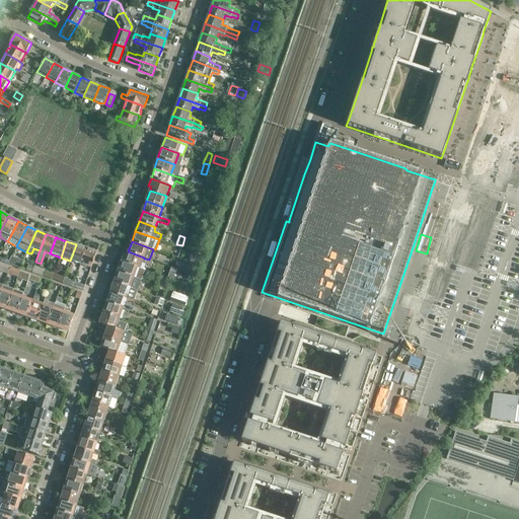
[(70,261),(80,265),(86,248),(76,244),(70,261)]
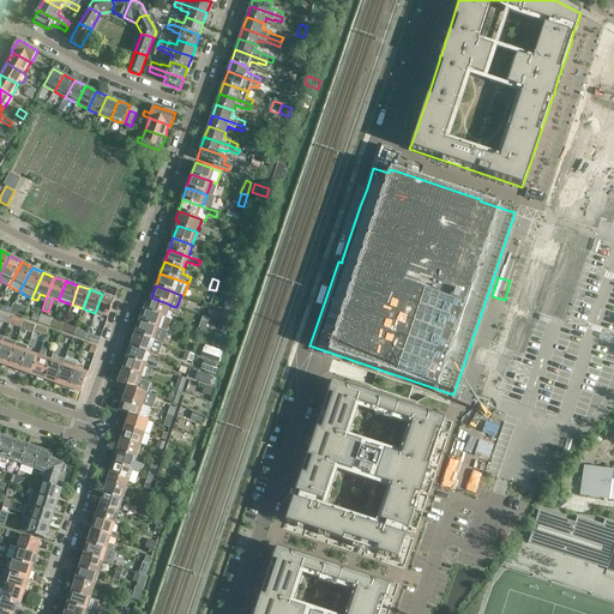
[(95,313),(108,318),(114,299),(102,294),(95,313)]
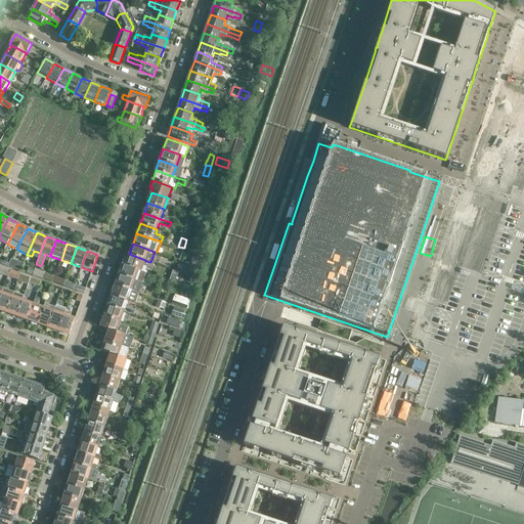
[(125,258),(123,264),(138,269),(138,270),(139,270),(142,271),(144,265),(153,268),(154,264),(146,261),(145,261),(145,260),(129,254),(128,259),(125,258)]
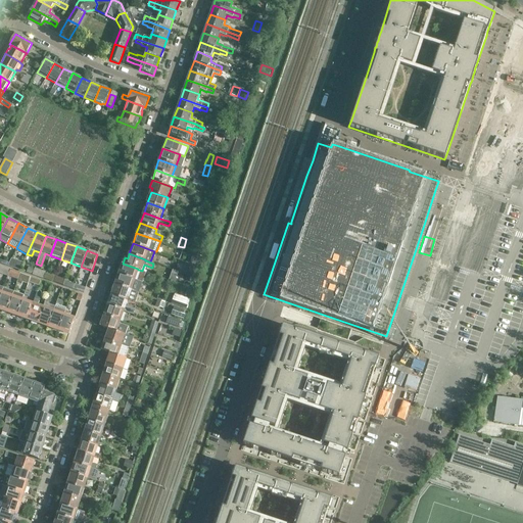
[(192,262),(202,266),(204,258),(194,254),(192,262)]
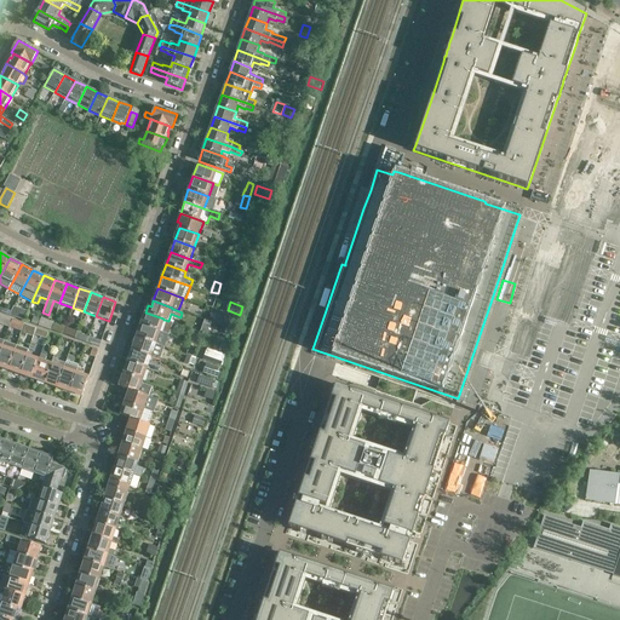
[(28,310),(13,305),(10,315),(24,320),(28,310)]
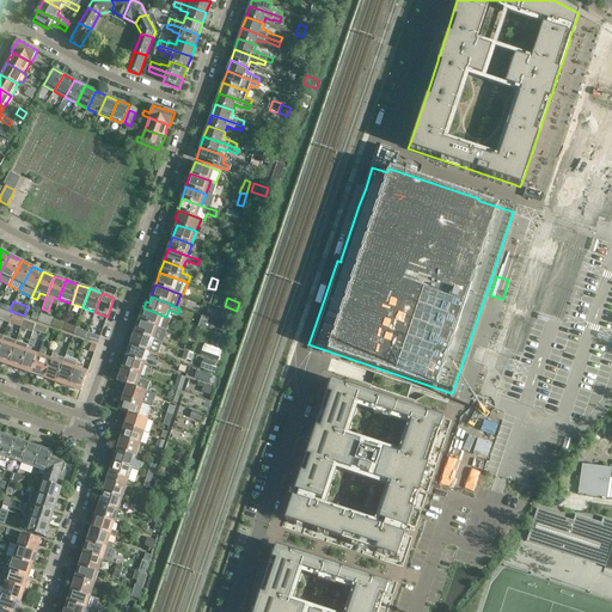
[(144,308),(139,320),(172,332),(173,328),(160,323),(163,316),(161,316),(161,314),(144,308)]
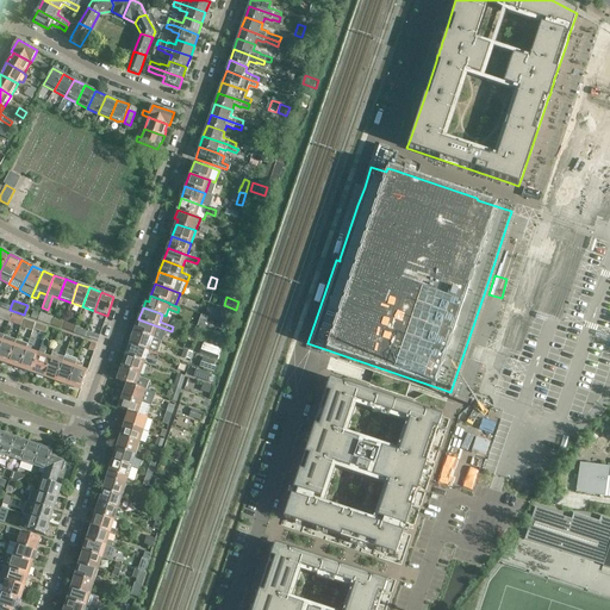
[(11,313),(0,309),(0,318),(8,322),(11,313)]
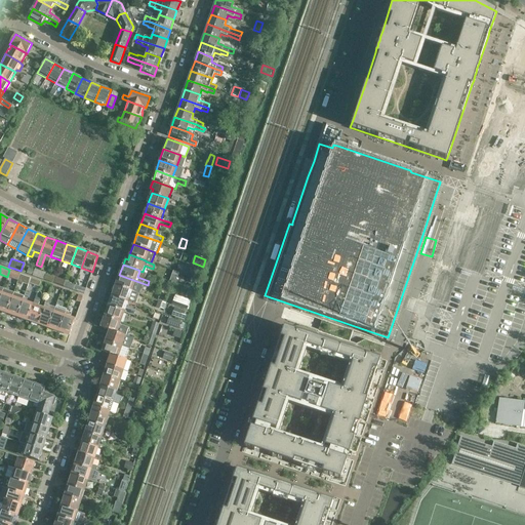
[(26,274),(32,276),(34,269),(28,267),(26,274)]
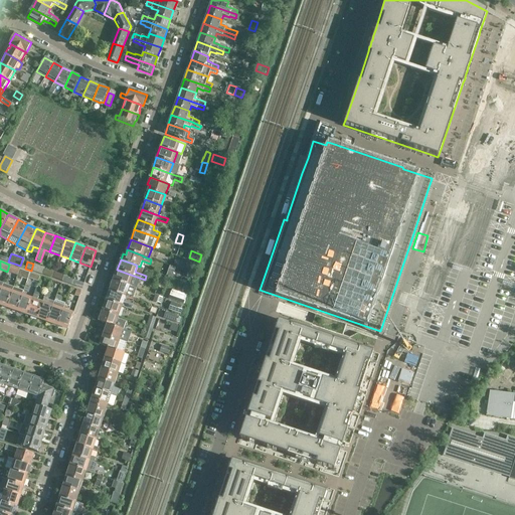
[(196,273),(198,266),(187,262),(185,269),(196,273)]
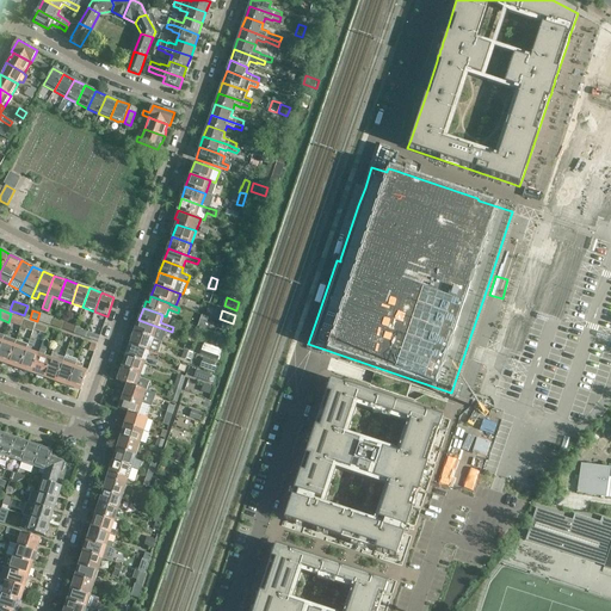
[(41,313),(38,321),(49,326),(53,318),(41,313)]
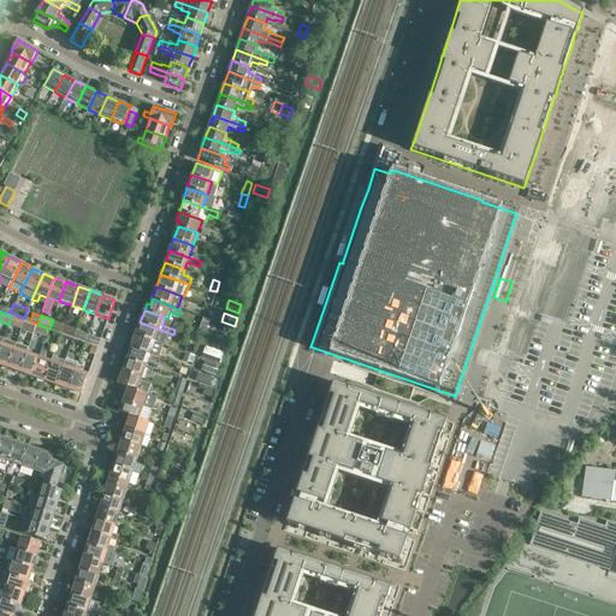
[(24,321),(11,317),(9,325),(21,329),(24,321)]
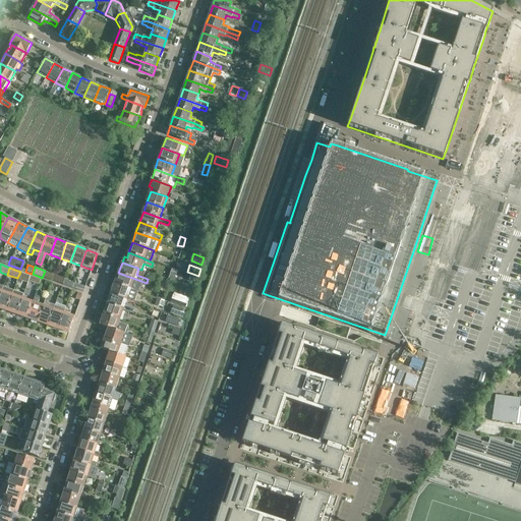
[(174,281),(175,279),(177,271),(172,269),(168,279),(174,281)]
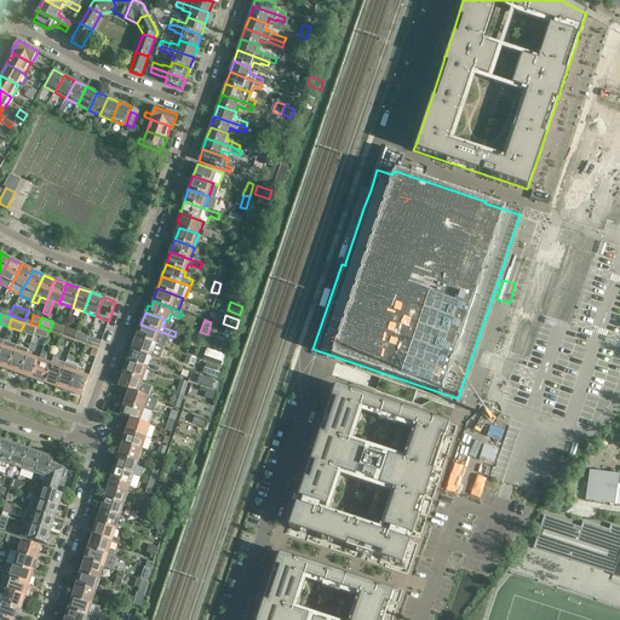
[(141,325),(137,337),(156,344),(166,348),(167,343),(158,339),(160,332),(141,325)]
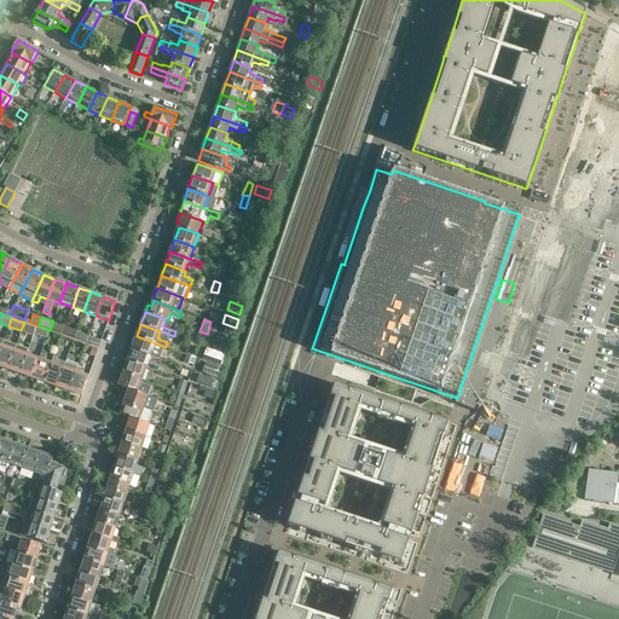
[(64,334),(73,336),(75,329),(67,327),(64,334)]
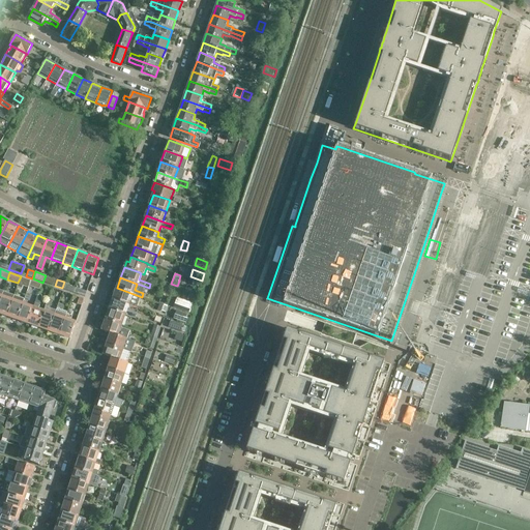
[(29,285),(28,287),(39,290),(41,285),(30,281),(29,285)]
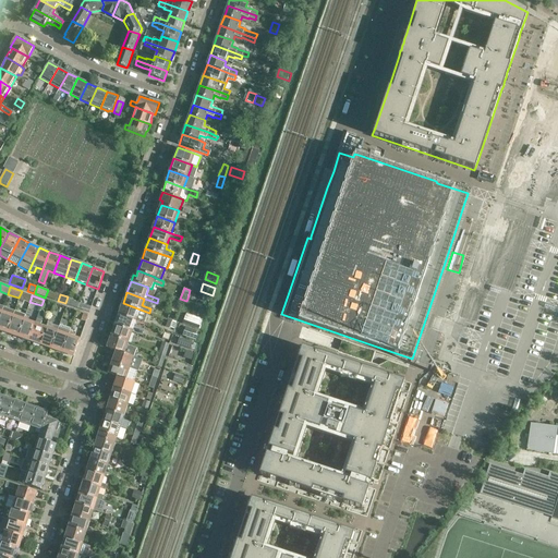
[(81,303),(70,300),(68,304),(79,308),(81,303)]
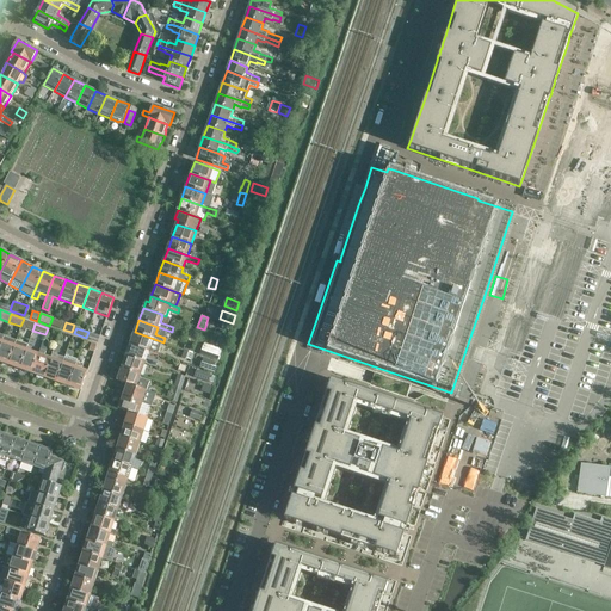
[(154,339),(135,332),(130,344),(149,351),(154,353),(159,355),(162,343),(154,339)]
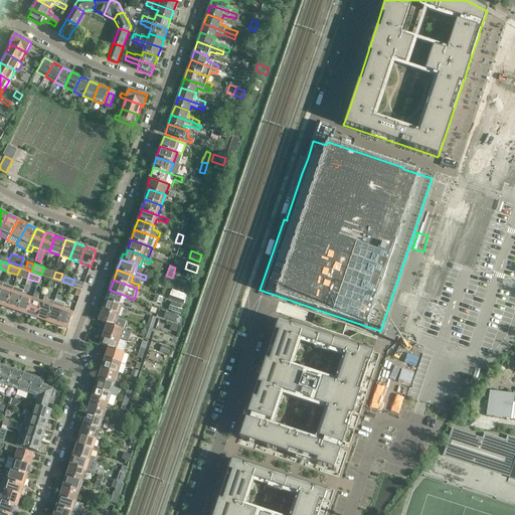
[(181,293),(187,295),(190,285),(184,283),(181,293)]
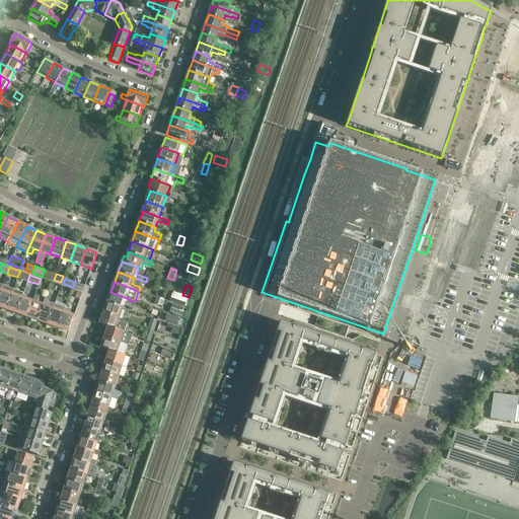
[(3,286),(0,294),(0,307),(6,309),(12,293),(13,289),(3,286)]
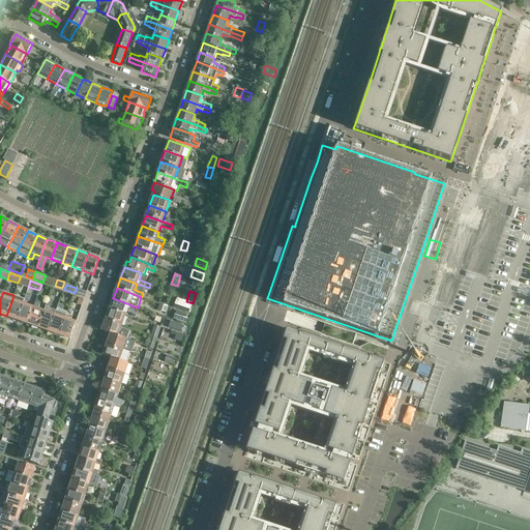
[(12,299),(6,316),(17,320),(23,303),(18,301),(19,298),(19,297),(13,296),(12,299)]
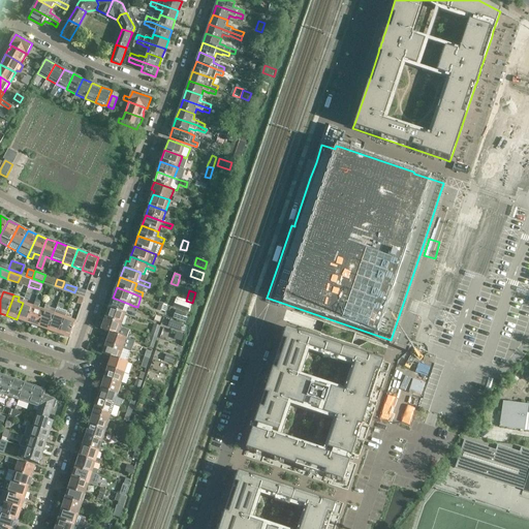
[(129,304),(113,298),(110,308),(126,314),(134,317),(136,312),(128,309),(129,304)]
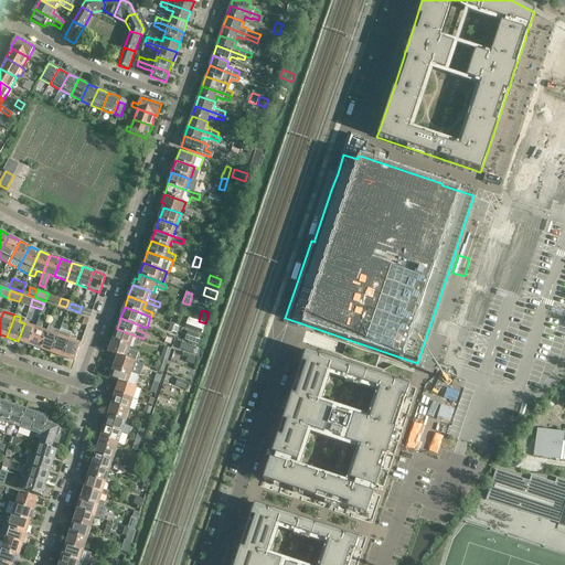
[(206,324),(190,319),(187,329),(203,336),(206,324)]
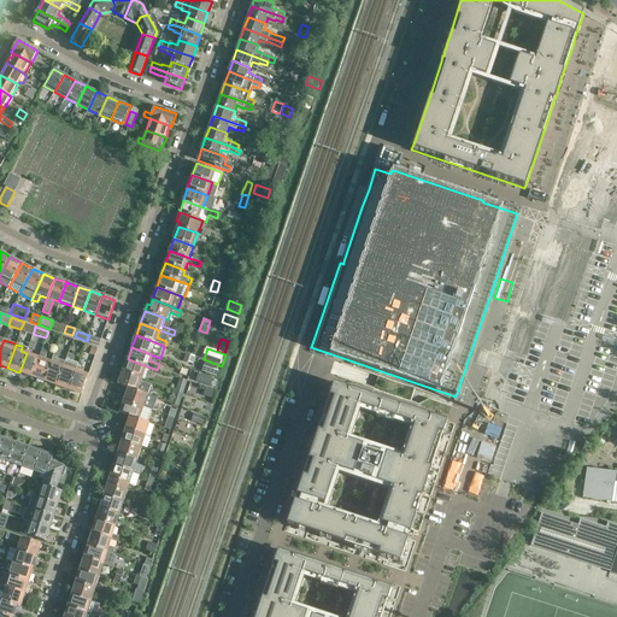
[(41,352),(33,377),(45,381),(51,362),(45,359),(47,354),(46,354),(41,352)]
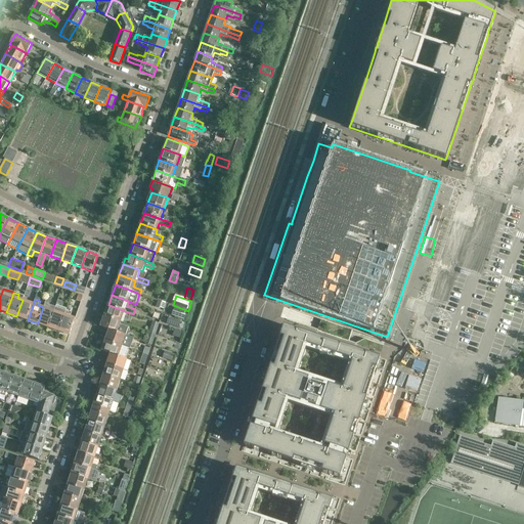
[(54,311),(48,328),(58,331),(64,314),(67,308),(61,306),(63,301),(57,299),(55,307),(54,311)]
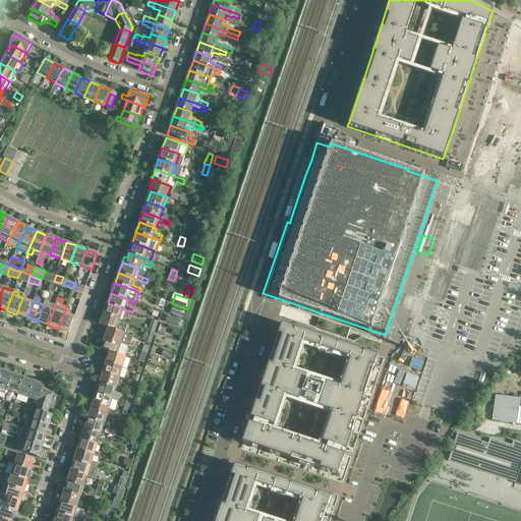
[(22,298),(16,314),(27,319),(33,302),(22,298)]
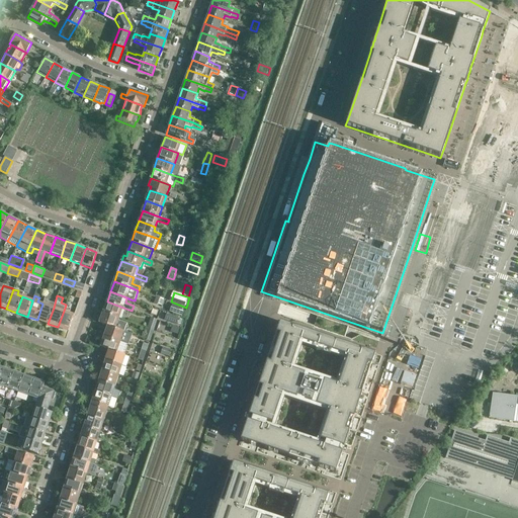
[(162,306),(164,299),(156,297),(154,304),(162,306)]
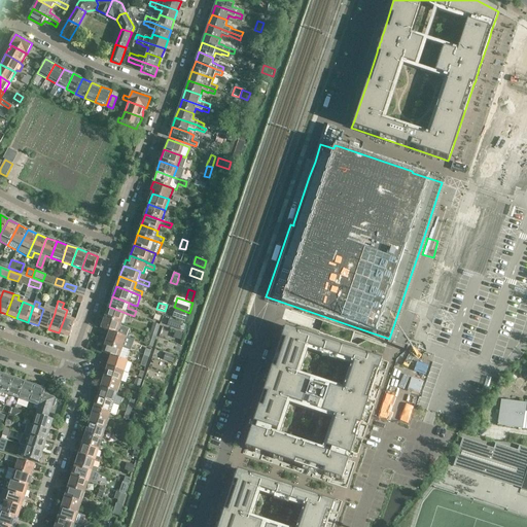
[(55,313),(56,309),(49,307),(45,305),(44,309),(43,309),(38,325),(48,329),(55,313)]
